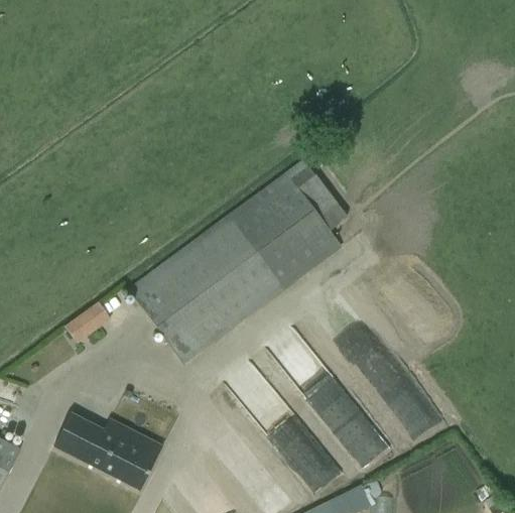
[(128,287),(182,364),(341,246),(330,229),(348,216),(302,159),(128,287)]
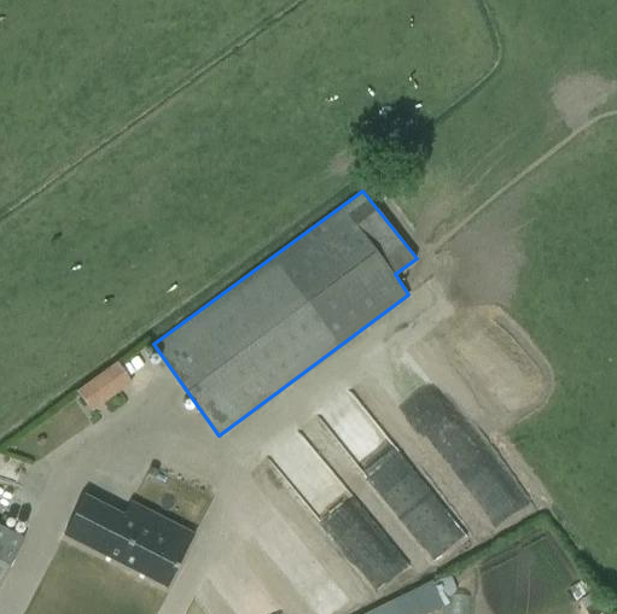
[(131,380),(116,361),(77,390),(92,409),(131,380)]
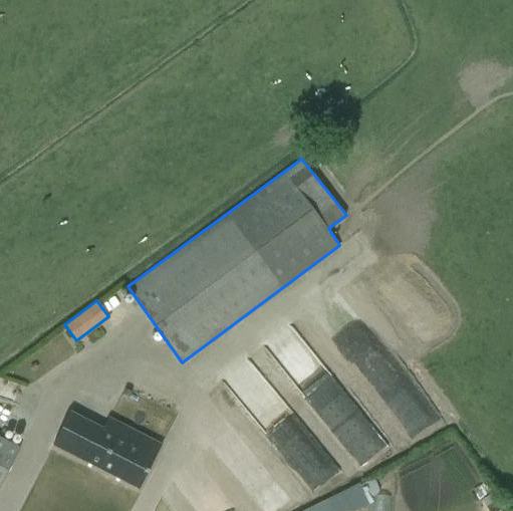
[(292,330),(315,366),(326,359),(310,334),(318,329),(311,318),(292,330)]
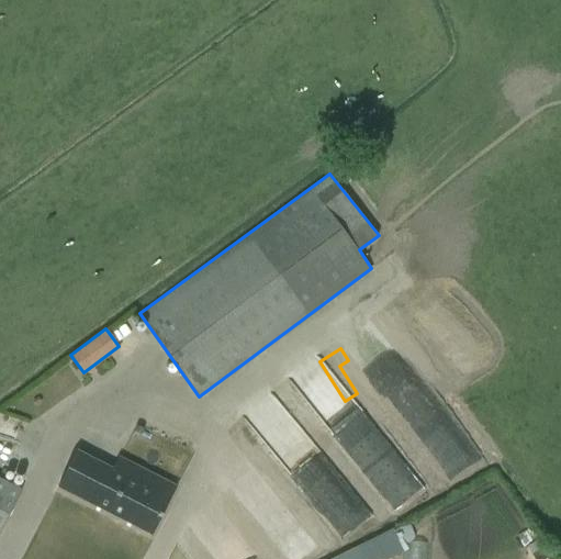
[(77,449),(58,485),(152,534),(176,487),(119,457),(112,468),(77,449)]
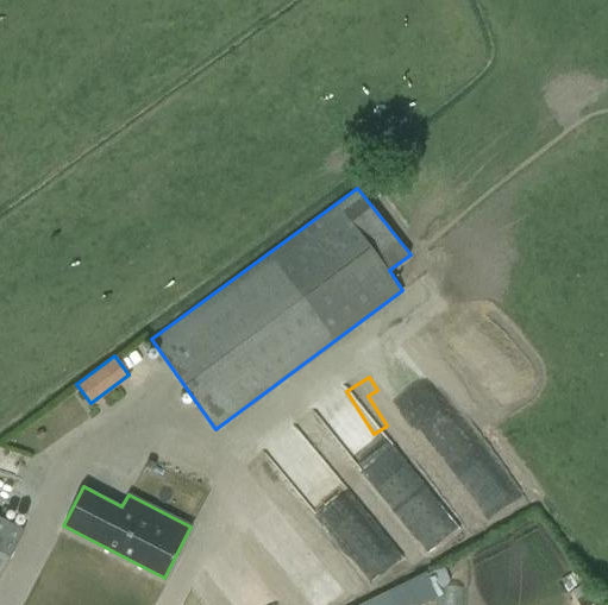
[(436,521),(443,541),(468,533),(453,495),(442,499),(449,516),(436,521)]
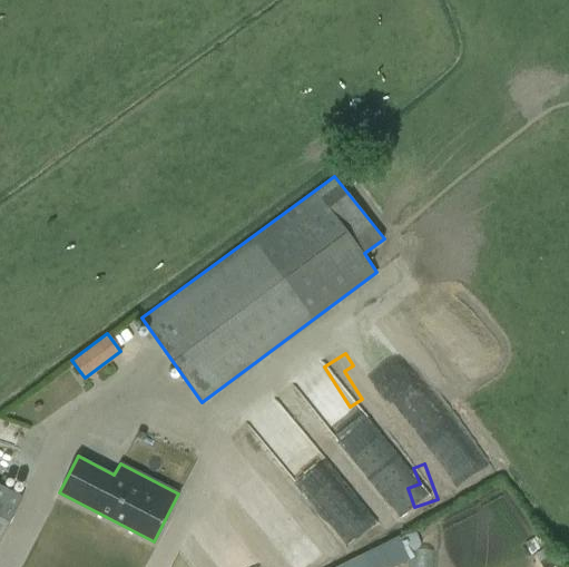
[(0,543),(8,528),(26,496),(0,481),(0,543)]
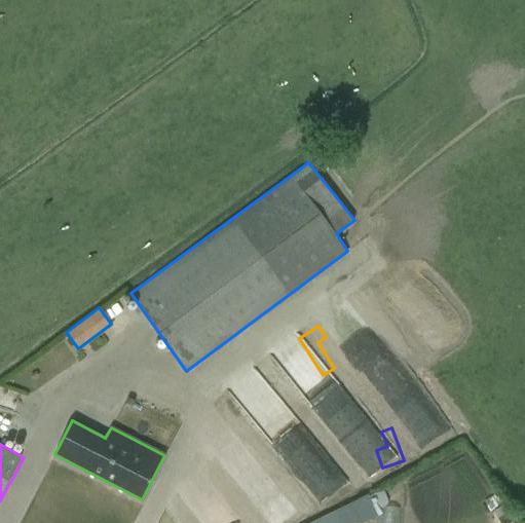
[(334,498),(360,479),(343,457),(317,477),(334,498)]
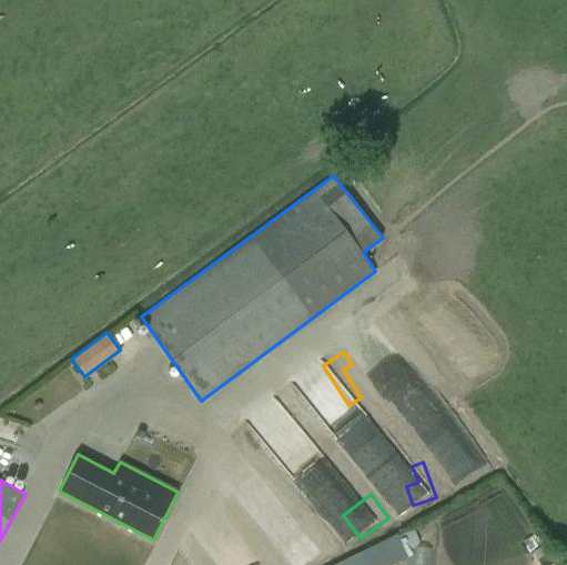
[(432,564),(419,535),(346,564),(432,564)]
